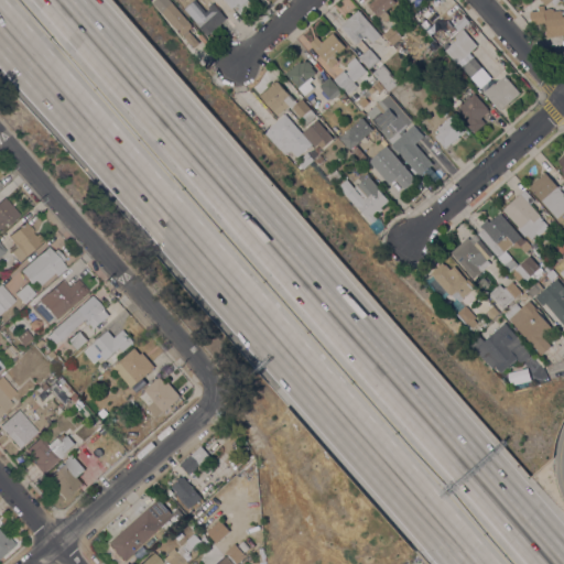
[(170,0),(192,24),(191,26),(187,30),(198,43),(193,47),(184,38),(185,36),(183,33),(181,34),(162,12),(161,13),(151,2),(153,0),(170,0)]
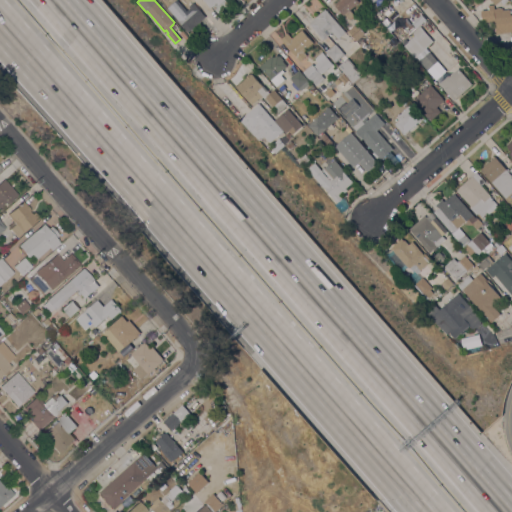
[(225,0),(219,5),(217,3),(210,8),(203,0),(225,0)]
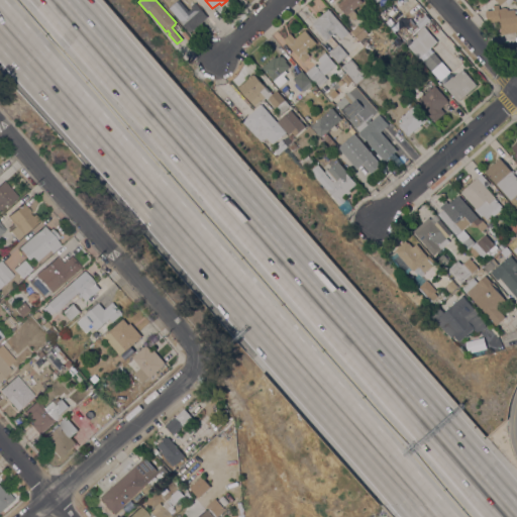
[(360,0),(363,2),(353,10),(357,15),(352,19),(348,14),(346,15),(337,5),(343,0),(360,0)]
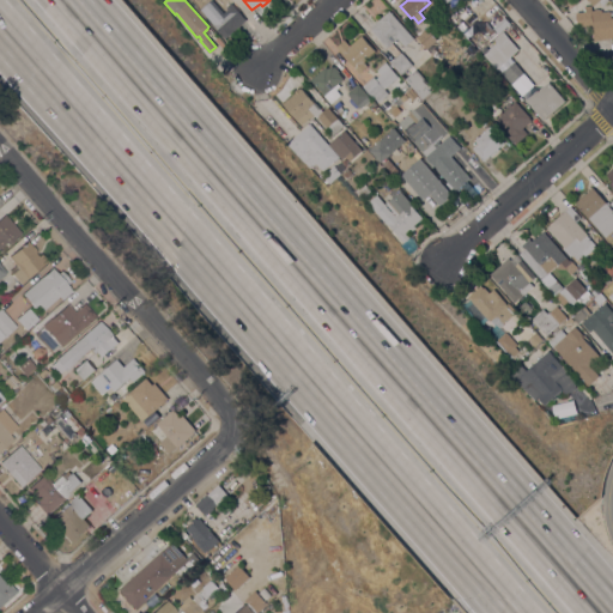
[(224,4),(226,7),(231,2),(247,20),(225,38),(207,19),(224,4)]
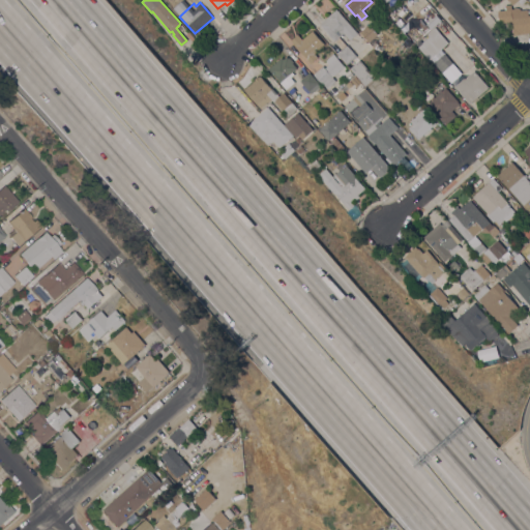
[(529,32),(513,35),(511,22),(499,23),(498,11),(504,10),(504,6),(510,5),(511,9),(520,8),(520,10),(527,9),(528,16),(529,15),(529,32)]
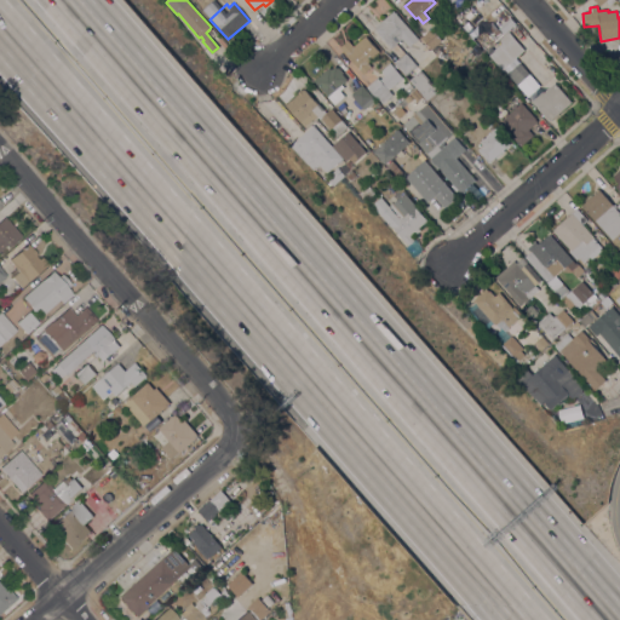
[(419,39),(409,47),(402,39),(391,49),(375,30),(377,30),(374,28),(394,11),(419,39)]
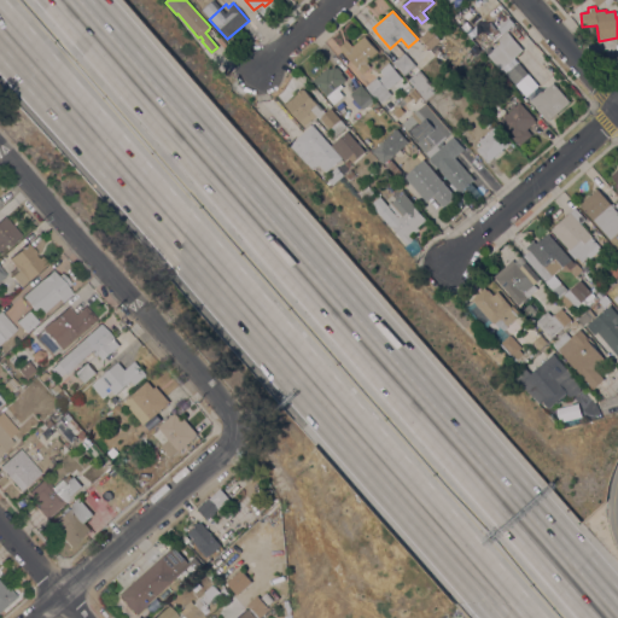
[(490,29),(495,24),(496,28),(500,24),(499,23),(502,19),(503,22),(509,17),(514,24),(502,34),(501,33),(496,36),(490,29)]
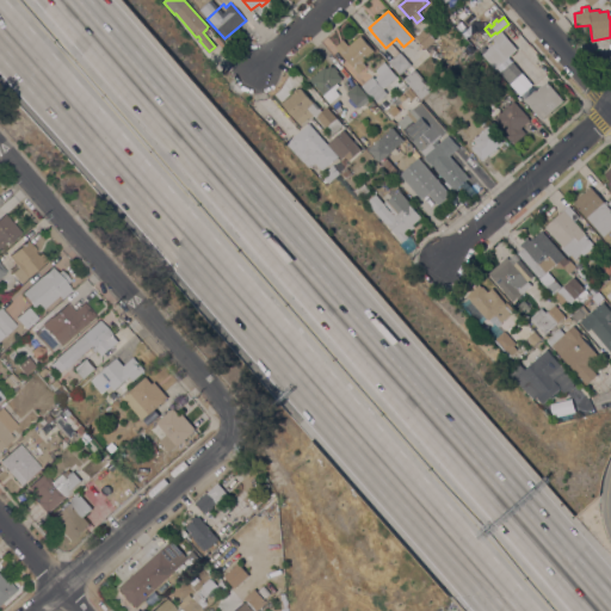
[(436,39),(425,49),(414,37),(425,28),(436,39)]
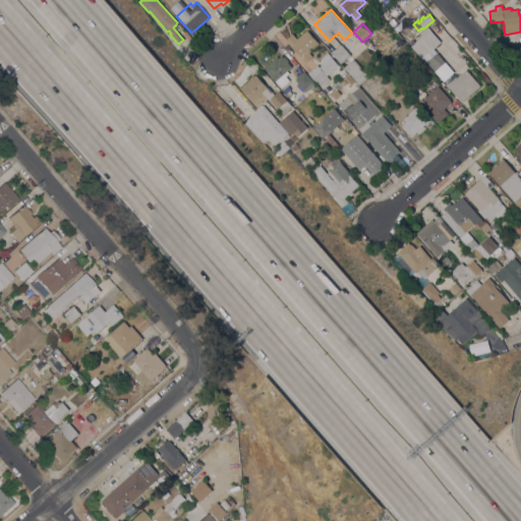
[(415,37),(407,44),(402,39),(403,38),(399,34),(406,26),(415,37)]
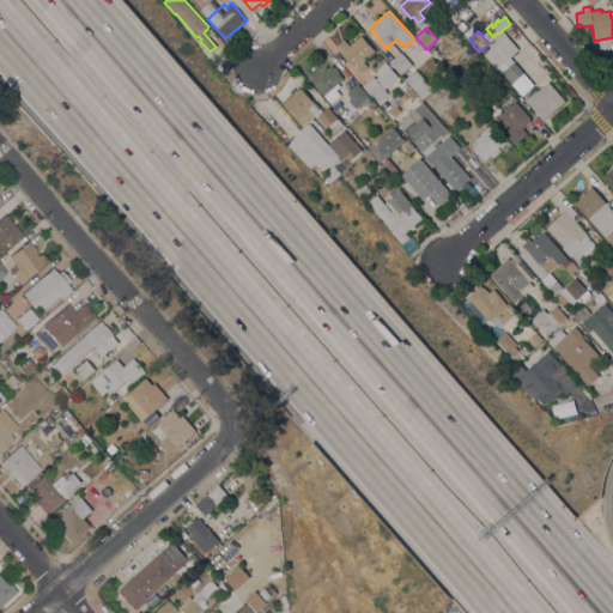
[(483,54),(497,42),(495,40),(503,31),(520,49),(497,70),(483,54)]
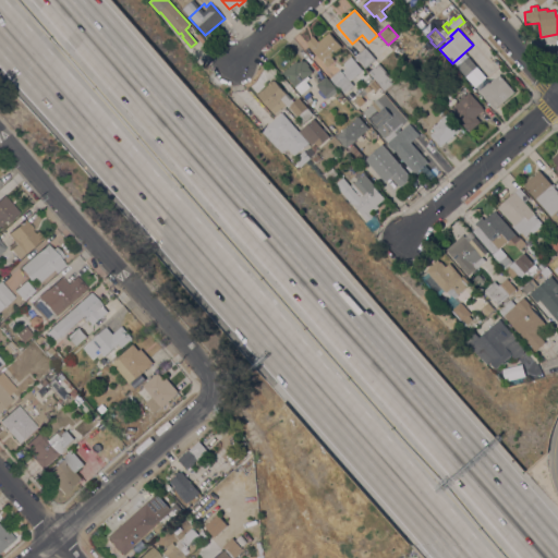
[(305,43),(313,36),(318,41),(329,32),(342,47),(331,57),(335,60),(327,67),(305,43)]
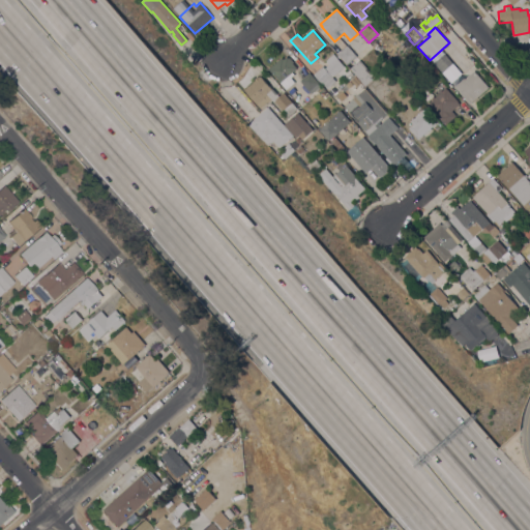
[(337,54),(347,45),(356,56),(346,64),(337,54)]
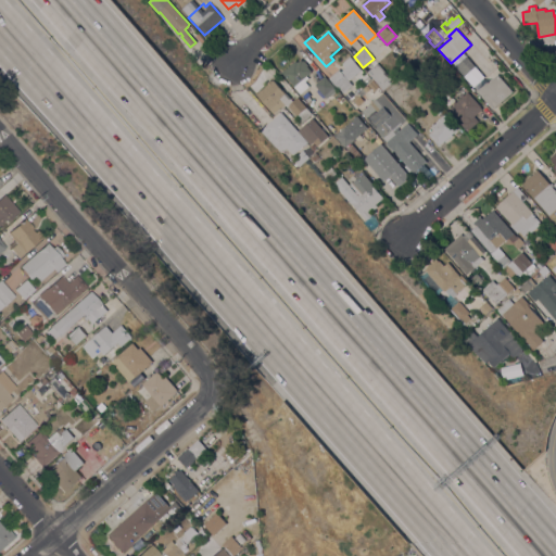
[(455,65),(467,57),(476,66),(464,76),(455,65)]
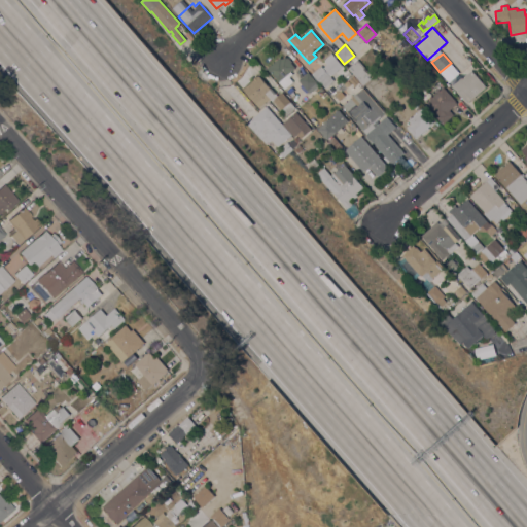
[(311,74),(321,66),(322,68),(328,63),(325,60),(331,55),(334,58),(335,57),(343,66),(330,76),(334,80),(325,88),(321,83),(320,84),(311,74)]
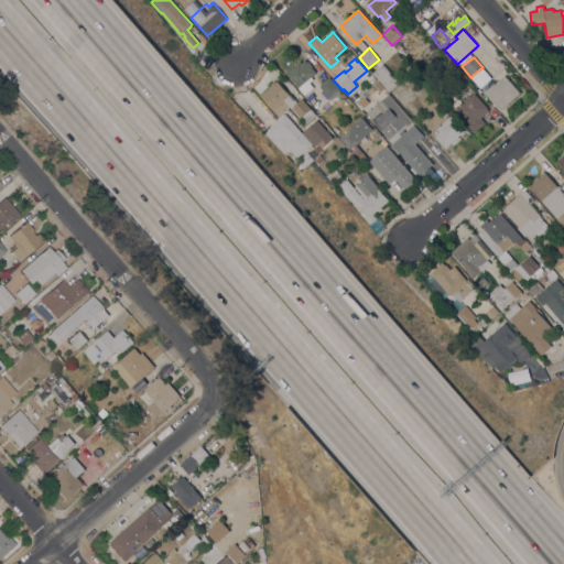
[(285,74),(300,61),(302,63),(305,60),(306,62),(308,61),(313,66),(311,67),(316,73),(311,77),(313,79),(310,83),(314,88),(304,96),(285,74)]
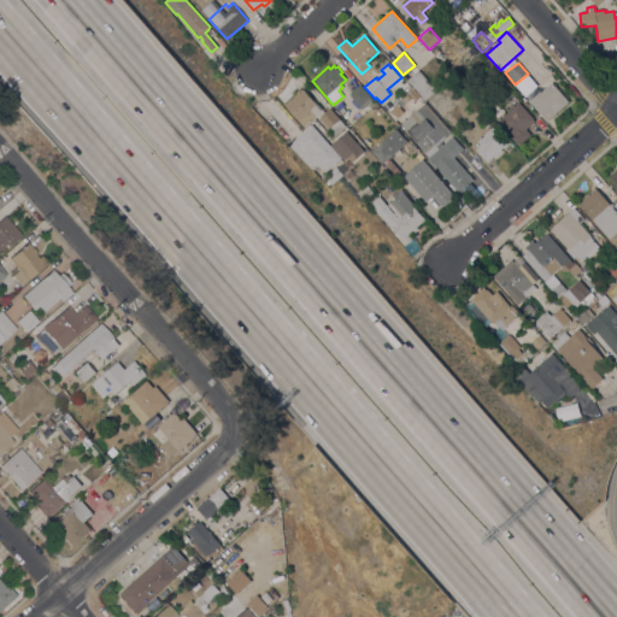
[(407,80),(418,70),(436,89),(425,100),(407,80)]
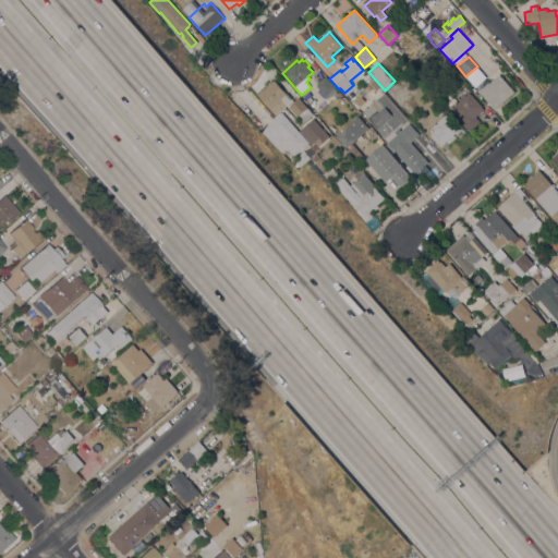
[(495,109),(478,91),(488,82),(489,83),(499,74),(514,92),(495,109)]
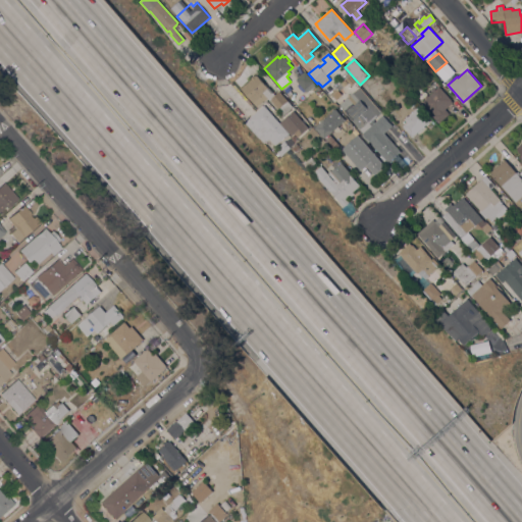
[(316,85),(307,93),(295,80),(304,71),(316,85)]
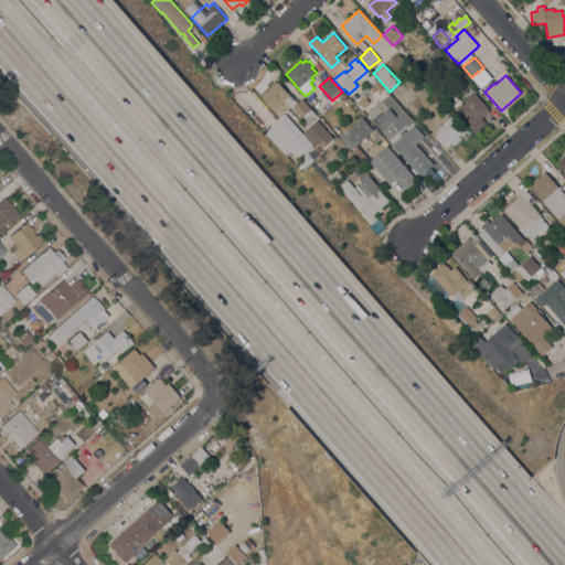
[(260,95),(272,86),(270,85),(275,81),(276,82),(277,81),(289,95),(290,94),(298,103),(302,98),(317,115),(307,124),(292,108),(291,108),(289,106),(278,116),(260,95)]
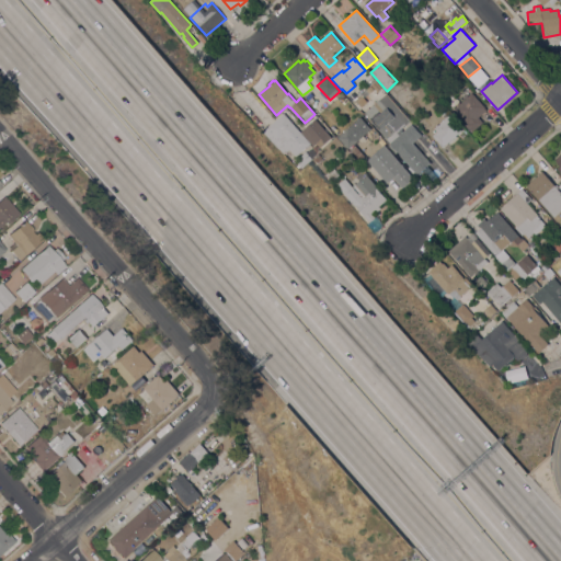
[(374,90),(368,94),(365,89),(370,86),(374,90)]
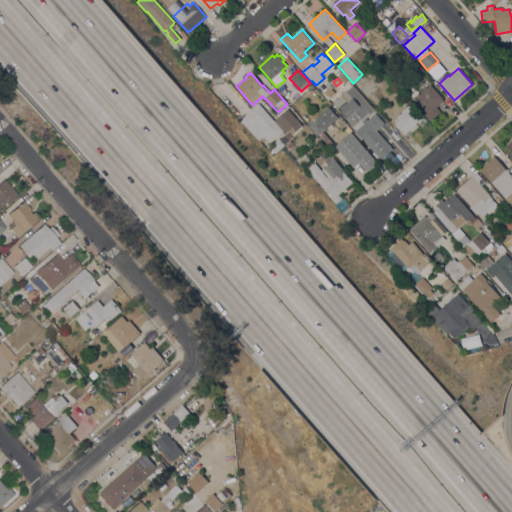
[(352,84),(347,88),(342,82),(347,78),(352,84)]
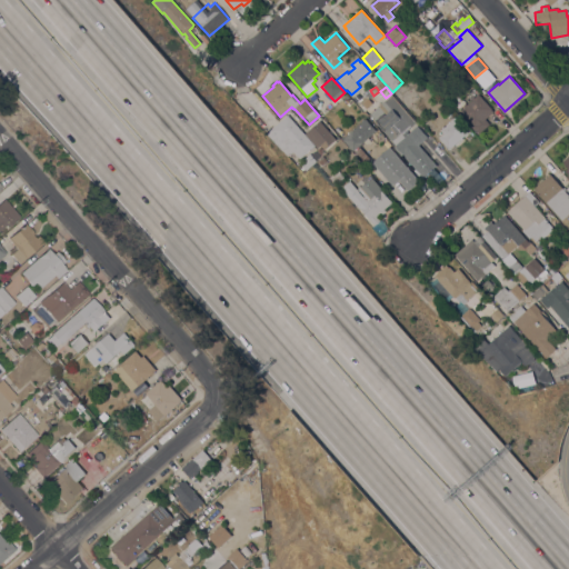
[(492,109),(493,111),(485,119),(490,125),(478,135),(470,126),(473,123),(460,110),(465,107),(463,105),(465,103),(467,105),(471,100),(471,99),(473,97),(475,97),(478,93),(492,109)]
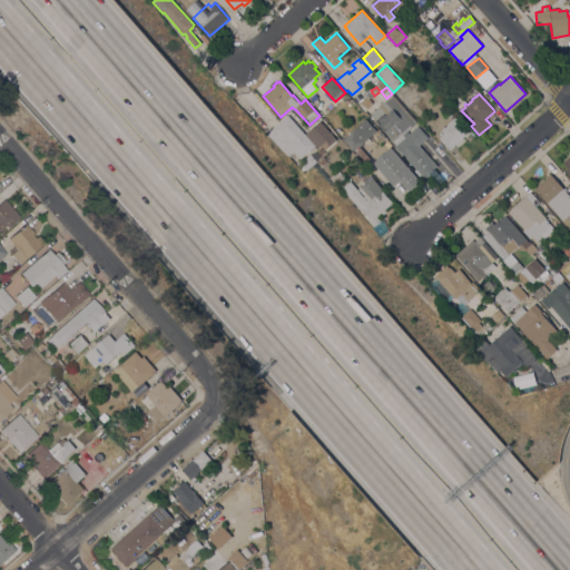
[(416,123),(408,131),(409,133),(418,125),(429,137),(420,145),(438,166),(424,178),(395,145),(396,145),(370,115),(393,95),(416,123)]
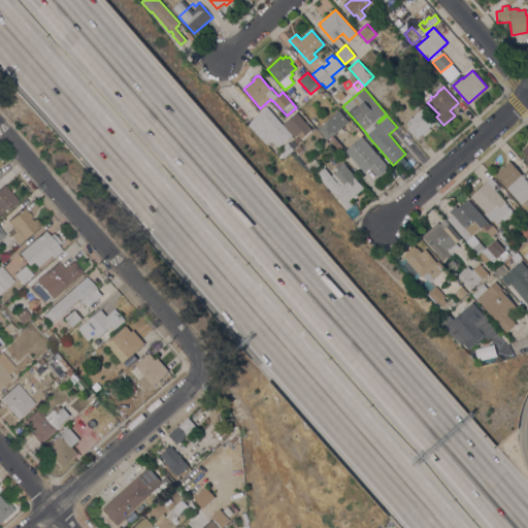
[(292,135),(278,147),(272,140),(267,145),(262,139),(261,140),(246,124),(266,106),(292,135)]
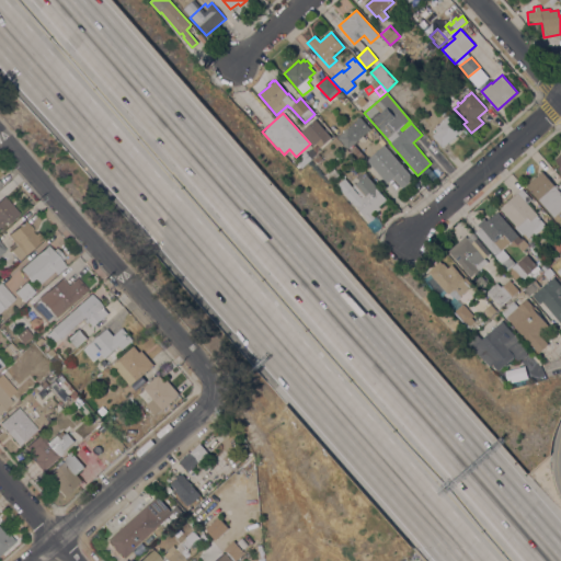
[(436,127),(435,126),(437,124),(437,125),(449,115),(462,130),(456,136),(457,136),(454,138),(443,148),(432,136),(437,132),(434,128),(436,127)]
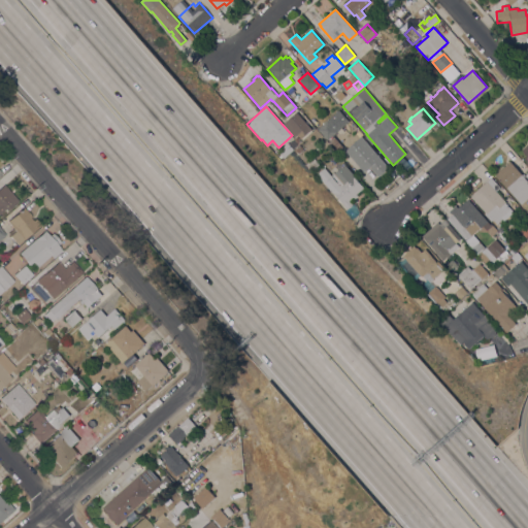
[(339,109),(349,121),(327,140),(317,129),(339,109)]
